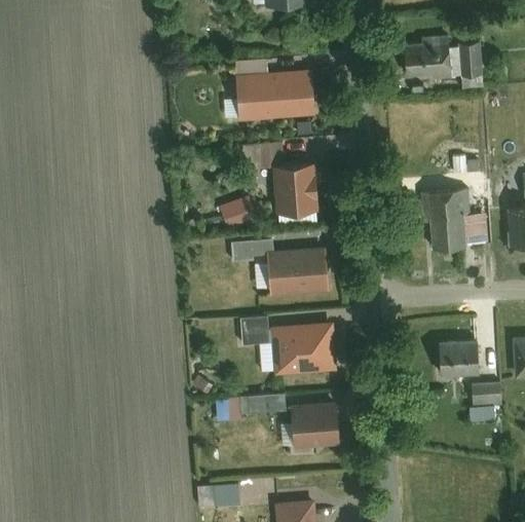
[(426,43),(406,44),(409,77),(449,74),(446,37),(426,38),(426,43)]
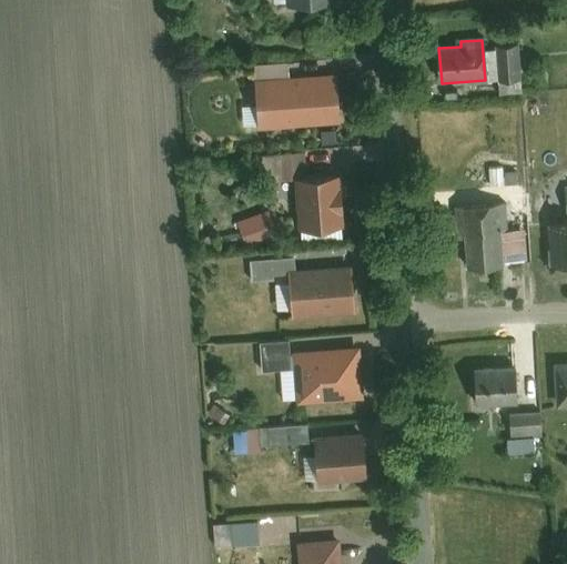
[(519,47),(497,49),(499,84),(523,82),(519,47)]
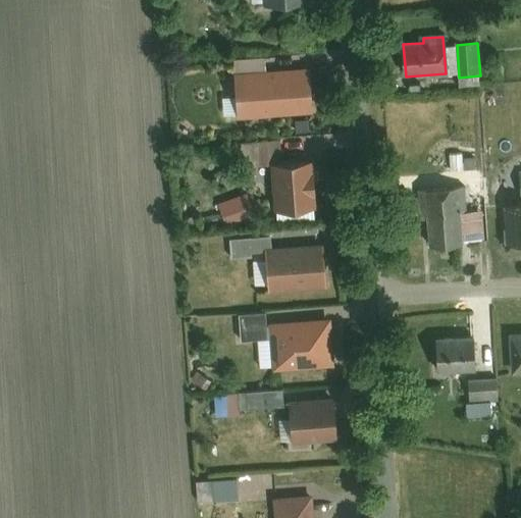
[(273,70),(272,60),(240,62),(241,73),(273,70)]
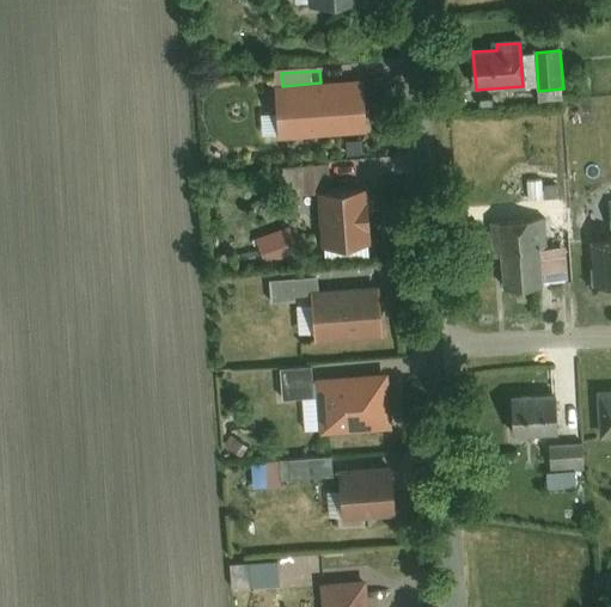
[(321,83),(282,86),(286,136),(366,130),(362,80),(321,83)]
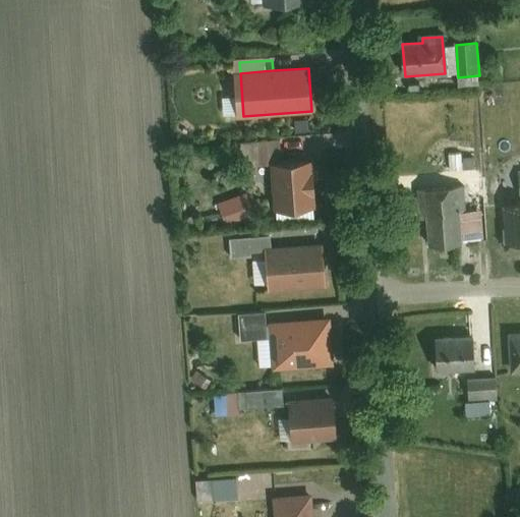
[(284,140),(245,144),(247,167),(269,166),(286,164),(284,140)]
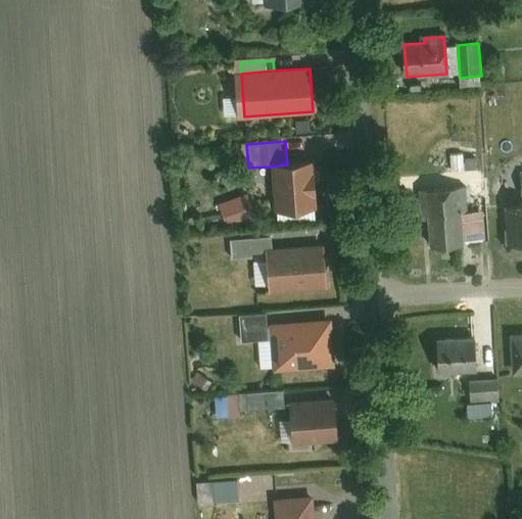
[(287,164),(270,167),(274,213),(319,209),(315,162),(287,164)]
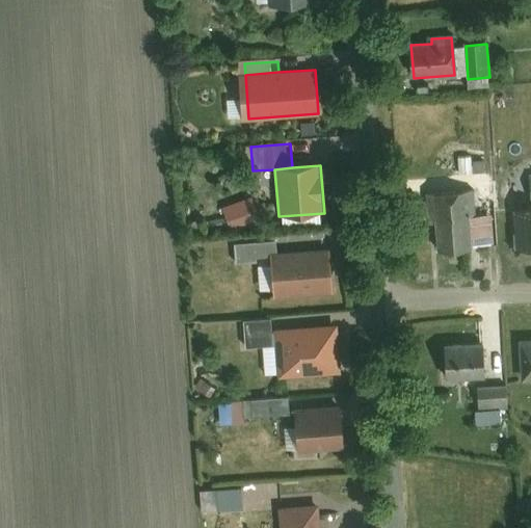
[(472,192),(431,195),(436,255),(477,252),(472,192)]
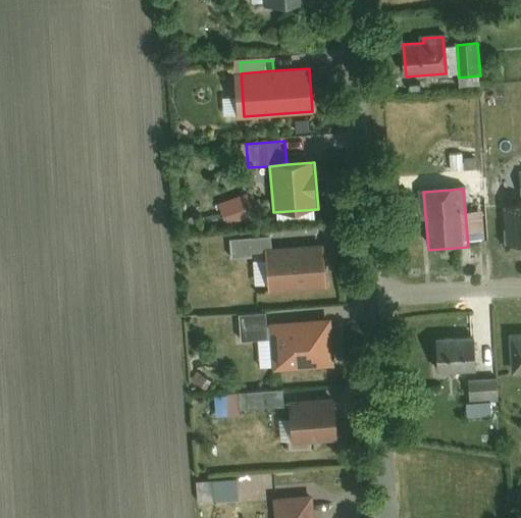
[(243,197),(218,205),(226,226),(251,217),(243,197)]
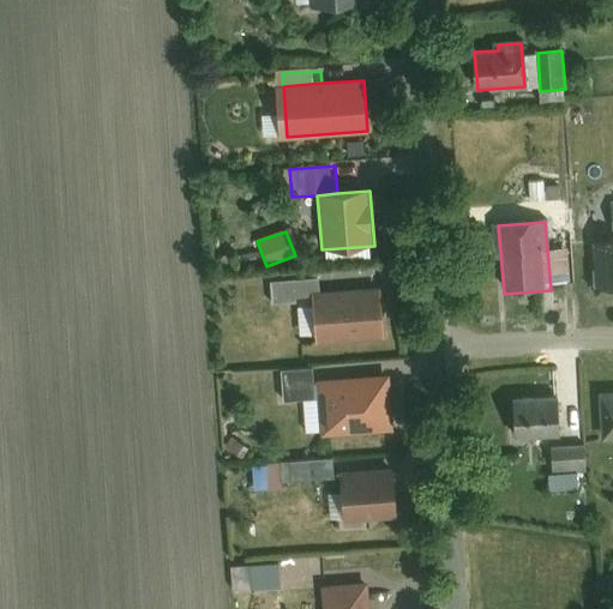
[(612,245),(594,247),(598,289),(612,287),(612,245)]
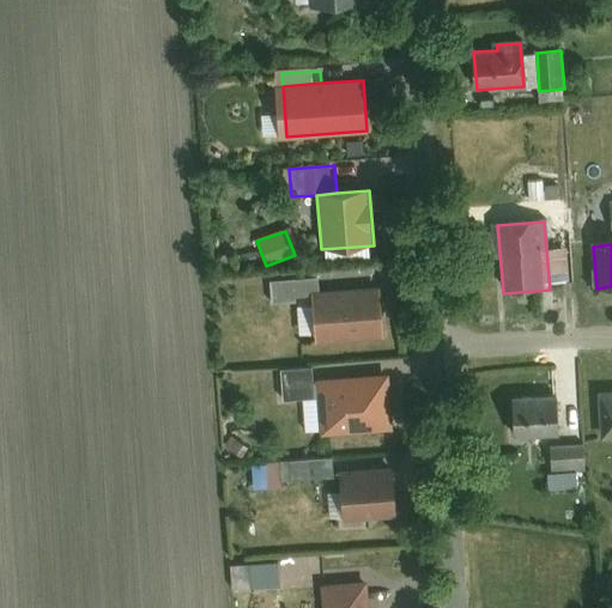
[(380,289),(310,295),(314,340),(383,335),(380,289)]
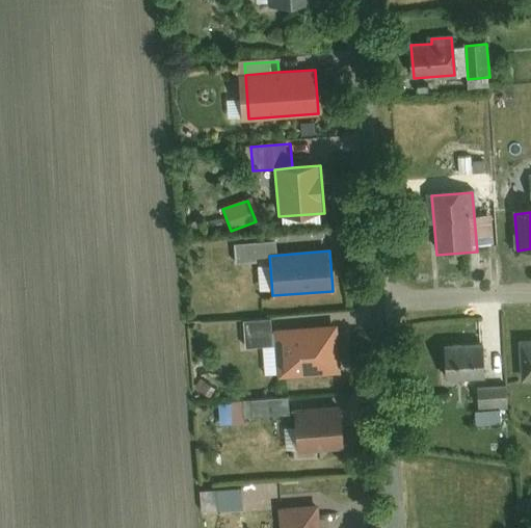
[(271,320),(241,323),(243,348),(273,346),(271,320)]
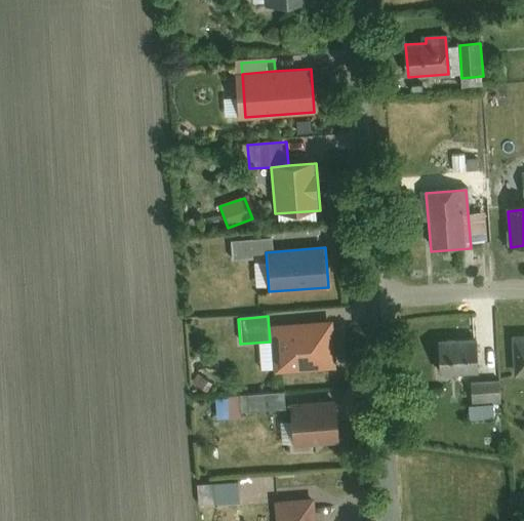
[(332,323),(270,328),(274,372),(336,368),(332,323)]
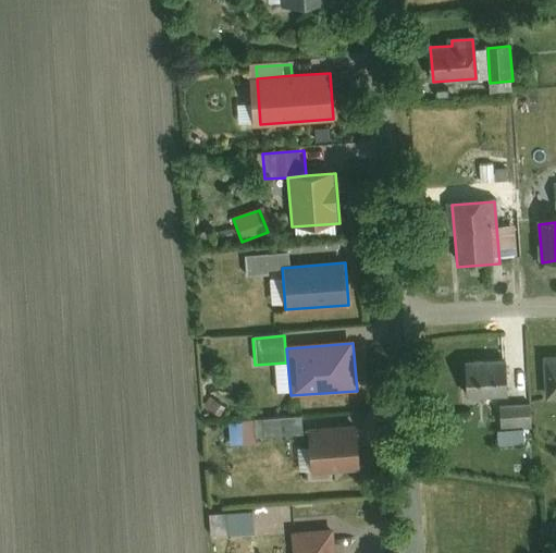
[(555,358),(544,360),(546,398),(555,396),(555,358)]
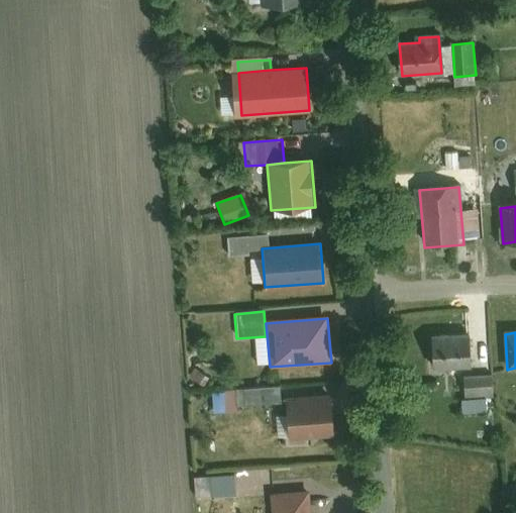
[(474,334),(430,337),(432,369),(476,366),(474,334)]
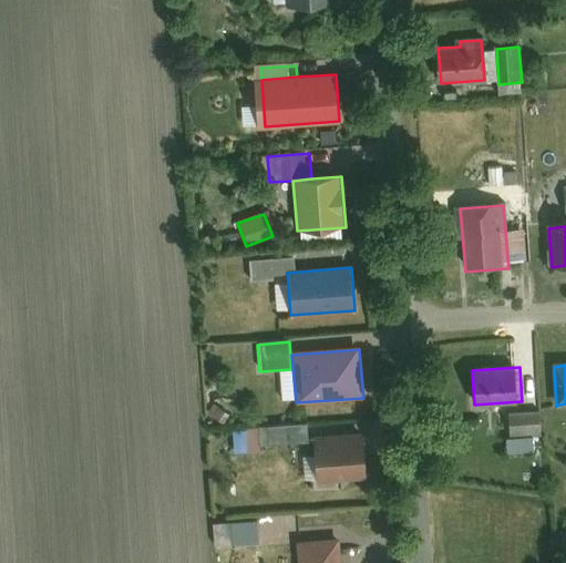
[(543,413),(513,415),(514,437),(544,434),(543,413)]
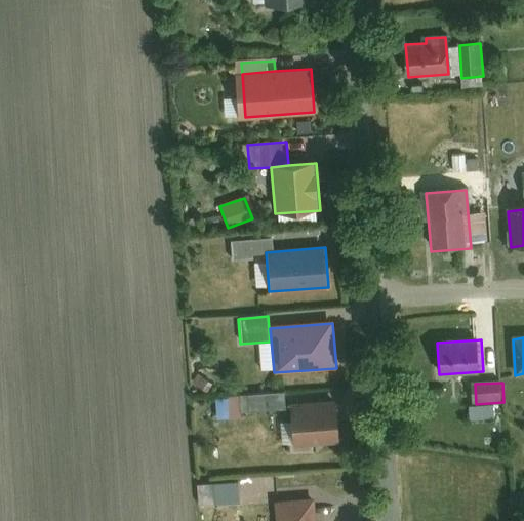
[(290,391),(256,394),(257,412),(292,409),(290,391)]
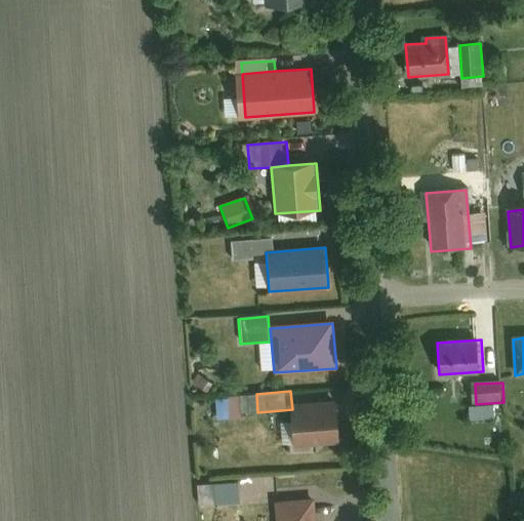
[(229,396),(228,413),(254,415),(255,398),(229,396)]
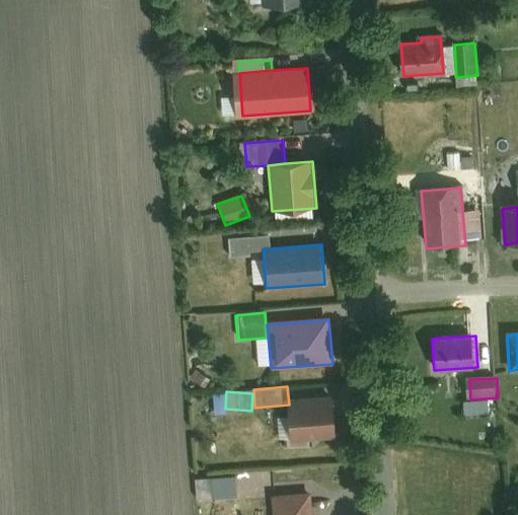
[(342,397),(293,401),(296,439),(345,435),(342,397)]
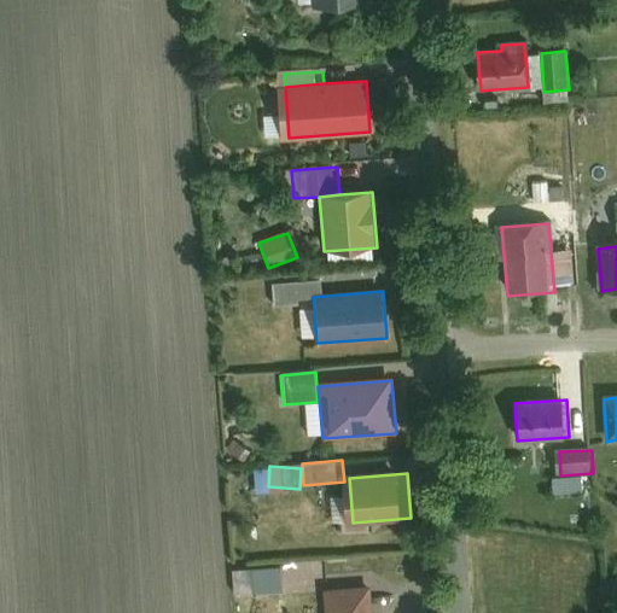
[(289,567),(256,570),(258,593),(291,590),(289,567)]
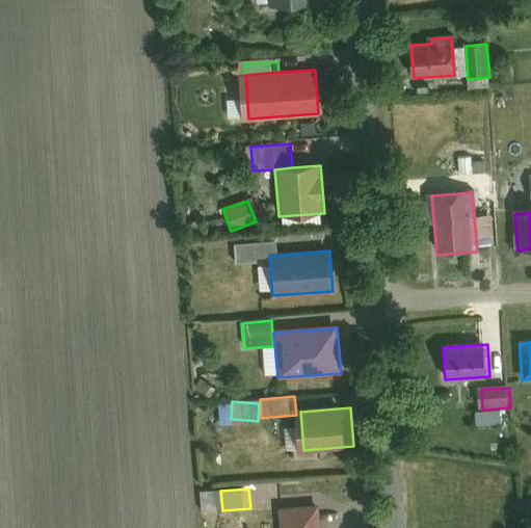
[(327,527),(326,503),(284,506),(286,527),(327,527)]
